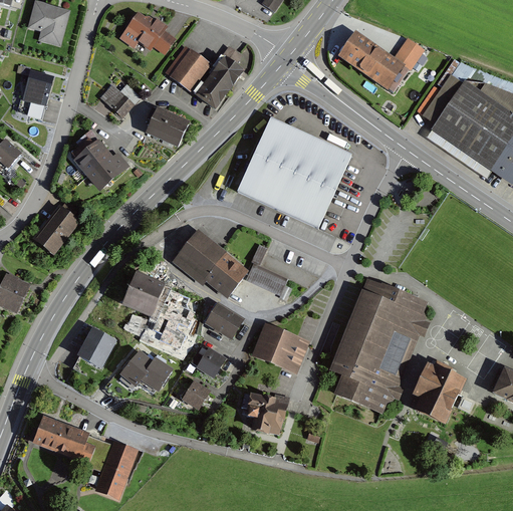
[(69,9),(35,0),(28,26),(40,29),(38,37),(61,43),(69,9)]
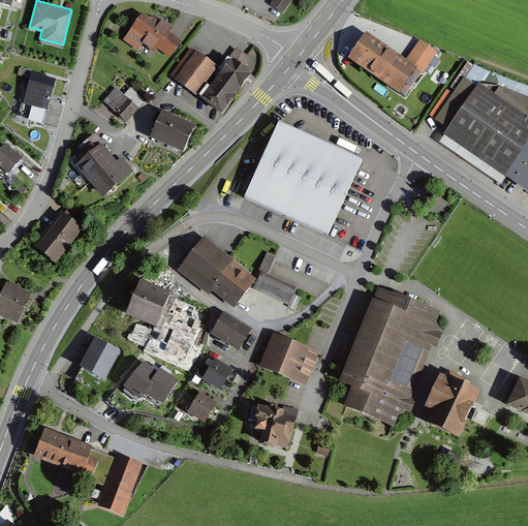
[(276,0),(273,5),(284,12),(291,0),(276,0)]
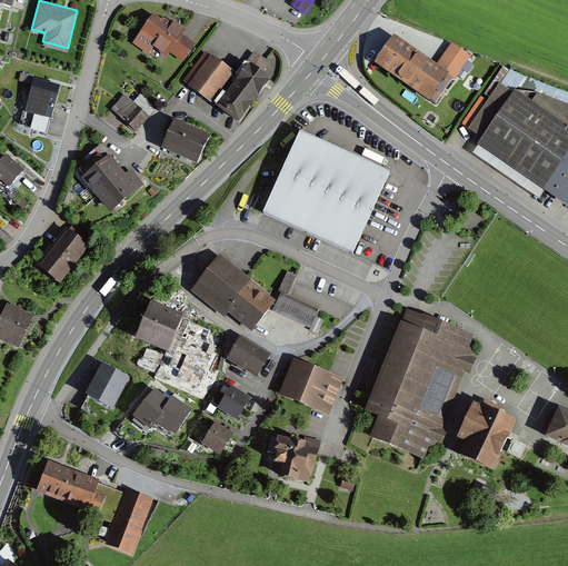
[(165,22),(151,13),(132,39),(148,50),(151,46),(166,55),(169,50),(181,58),(193,40),(181,32),(185,28),(169,17),(165,22)]
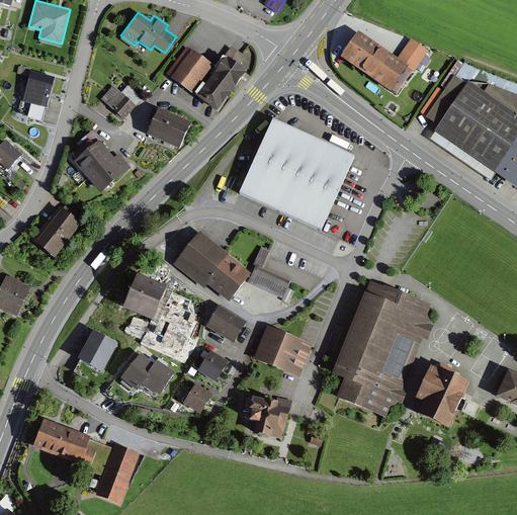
[(398,56),(357,29),(340,55),(390,88),(406,64),(415,70),(428,52),(409,39),(398,56)]
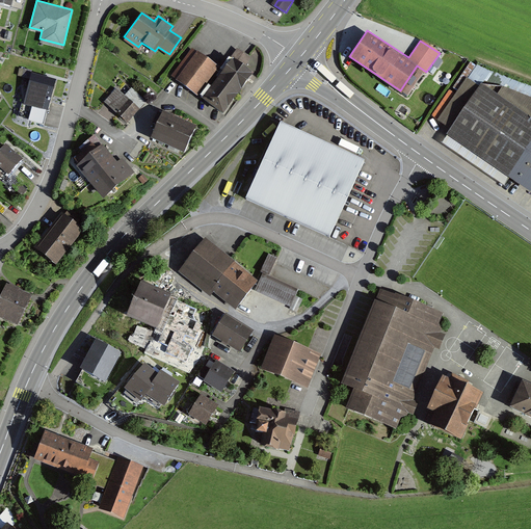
[(214,64),(192,48),(173,74),(194,90),(214,64)]
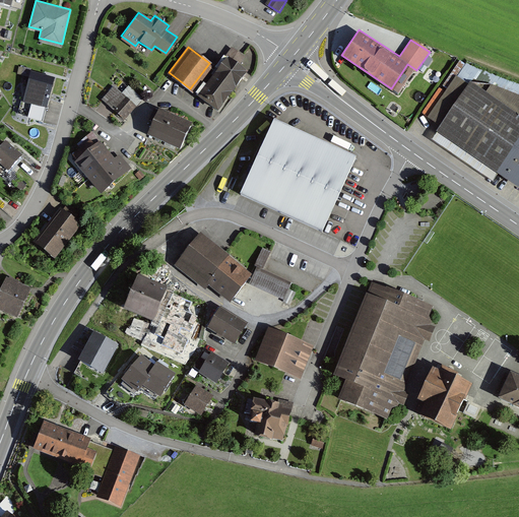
[(226,55),(223,53),(195,91),(218,110),(248,70),(236,62),(242,54),(233,47),(226,55)]
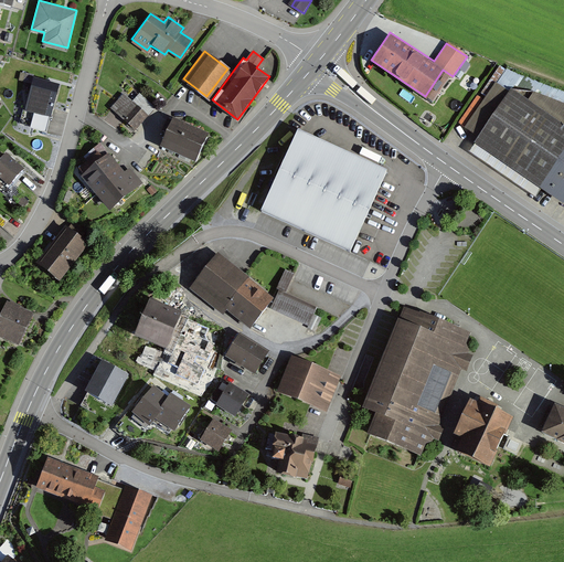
[(59,84),(30,77),(23,108),(51,115),(59,84)]
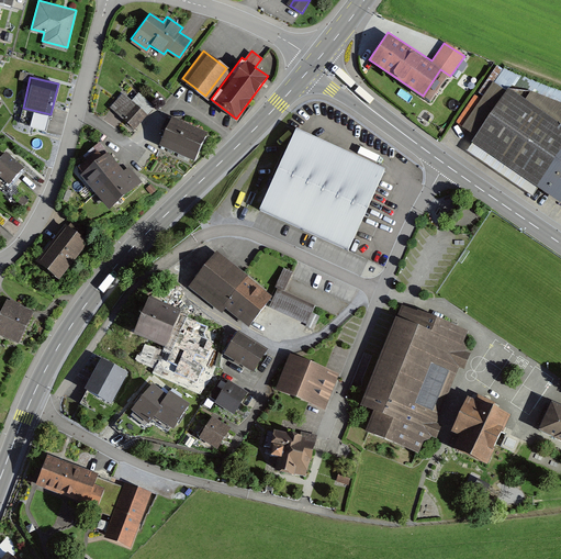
[(560,99),(531,89),(508,88),(471,142),(560,202),(560,99)]
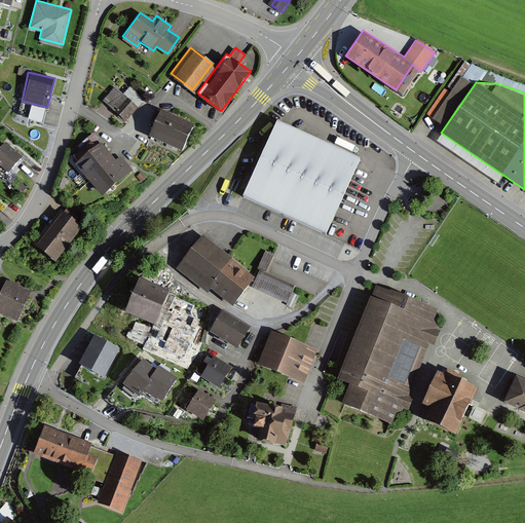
[(124,94),(116,86),(104,100),(125,119),(144,98),(130,86),(124,94)]
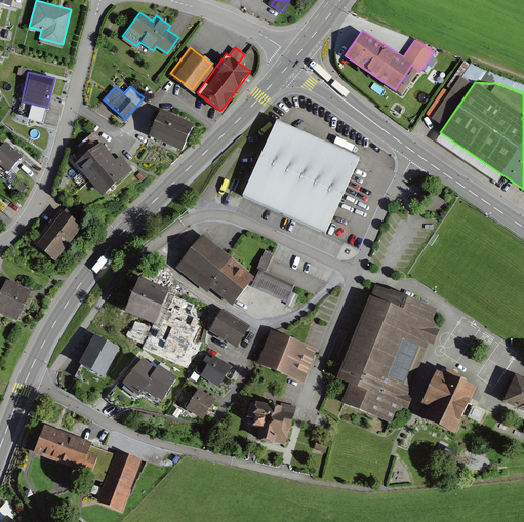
[(189,124),(155,110),(146,134),(179,148),(189,124)]
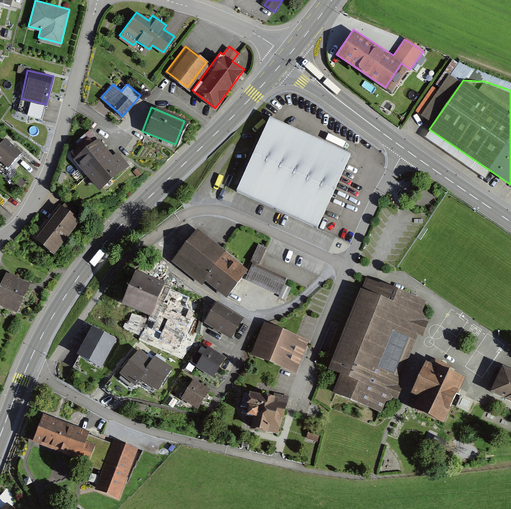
[(350,156),(266,119),(235,191),(318,228),(350,156)]
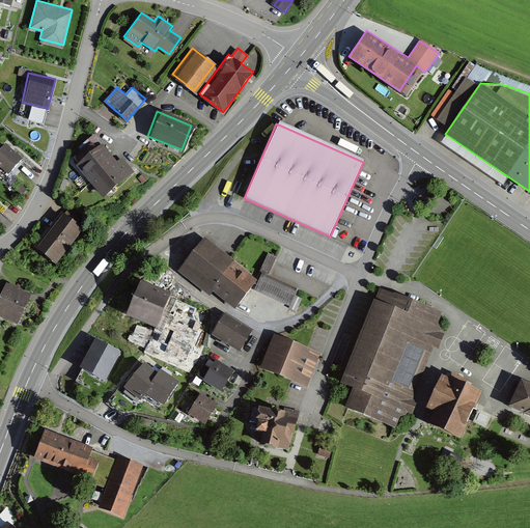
[(127,174),(95,133),(80,145),(82,148),(71,157),(101,195),(127,174)]
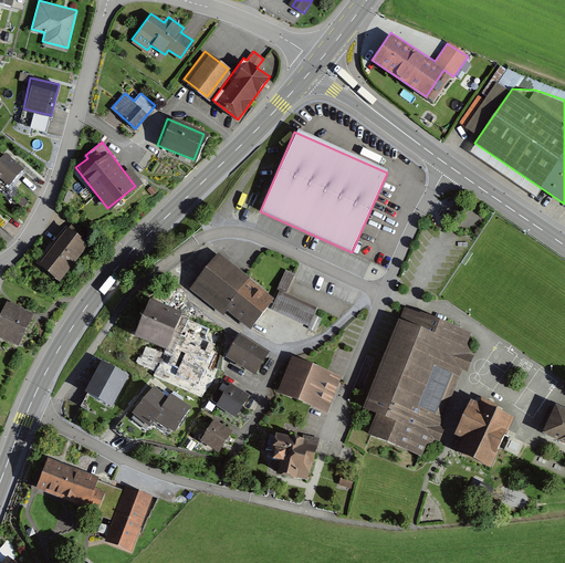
[(22,166),(6,152),(0,158),(0,176),(7,183),(22,166)]
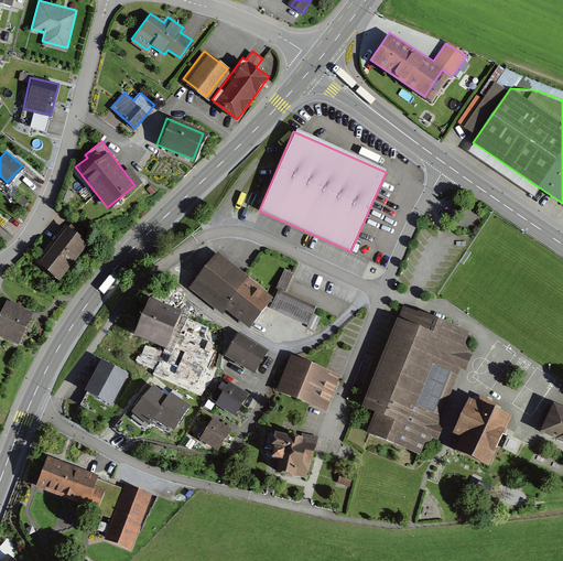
[(87,243),(64,225),(34,262),(57,280),(87,243)]
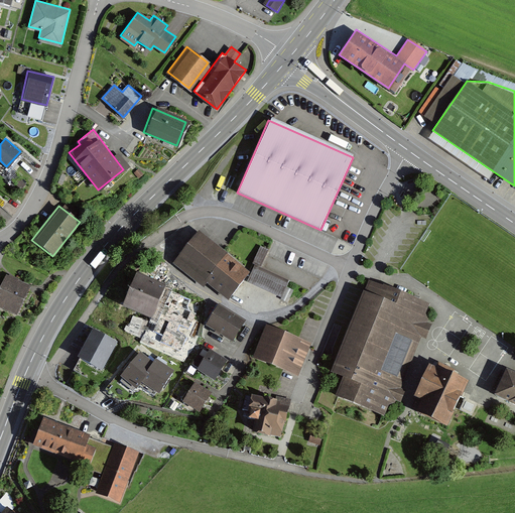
[(249,271),(199,230),(173,260),(202,283),(205,278),(227,297),(249,271)]
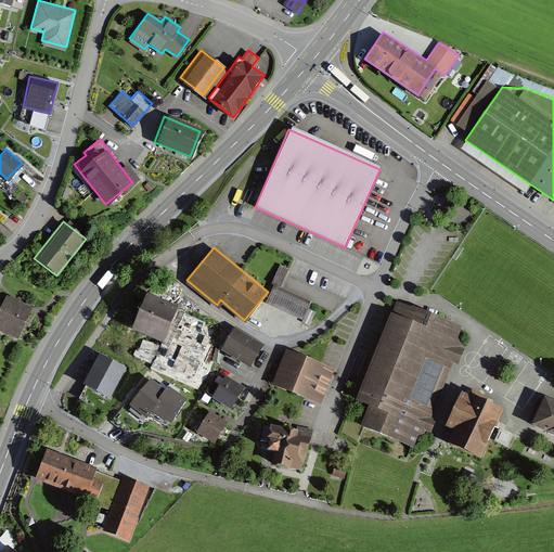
[(311,298),(275,284),(269,299),(304,315),(311,298)]
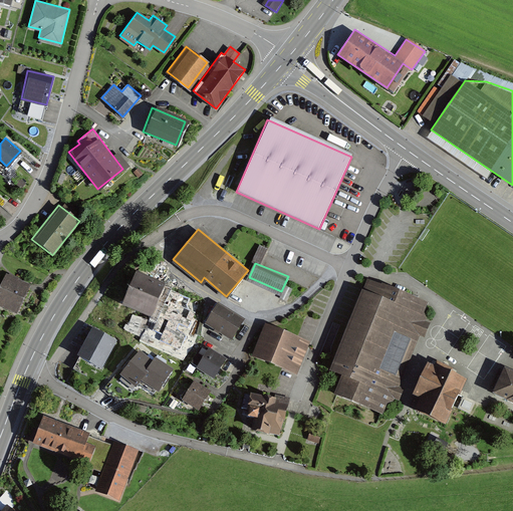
[(198,296),(136,269),(120,305),(189,334),(194,322),(188,319),(198,296)]
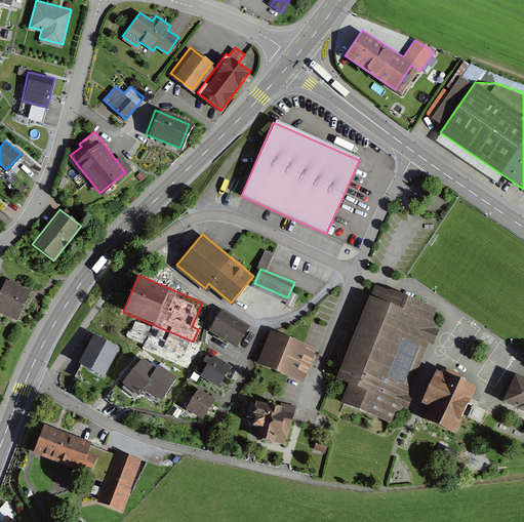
[(31,288),(5,277),(0,287),(0,311),(16,319),(31,288)]
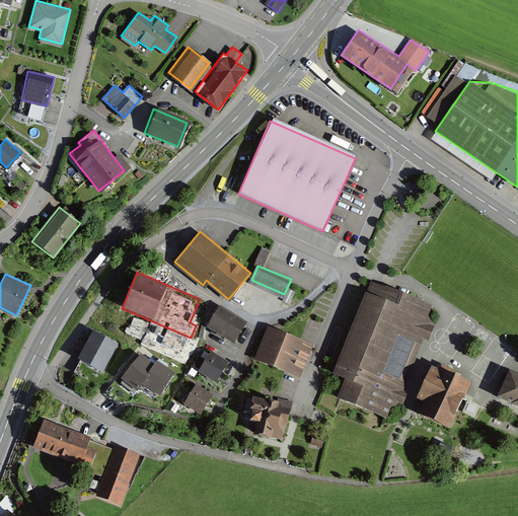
[(431,303),(370,279),(368,284),(350,328),(333,372),(344,377),(336,395),(387,416),(394,400),(402,403),(408,389),(402,387),(423,337),(427,339),(434,320),(426,317),(431,303)]
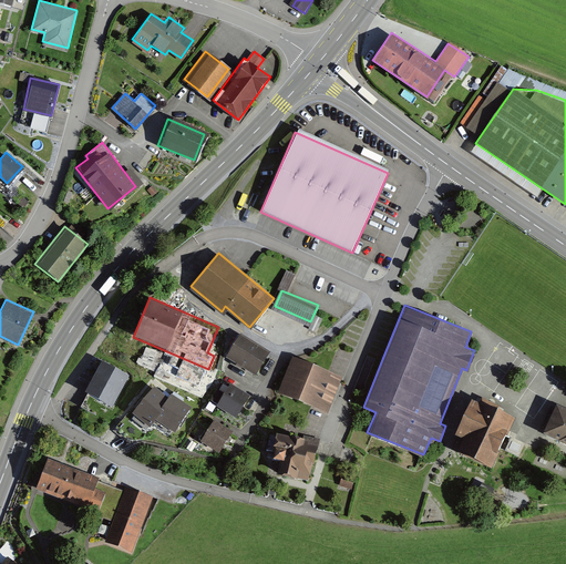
[(267,351),(238,335),(226,357),(255,373),(267,351)]
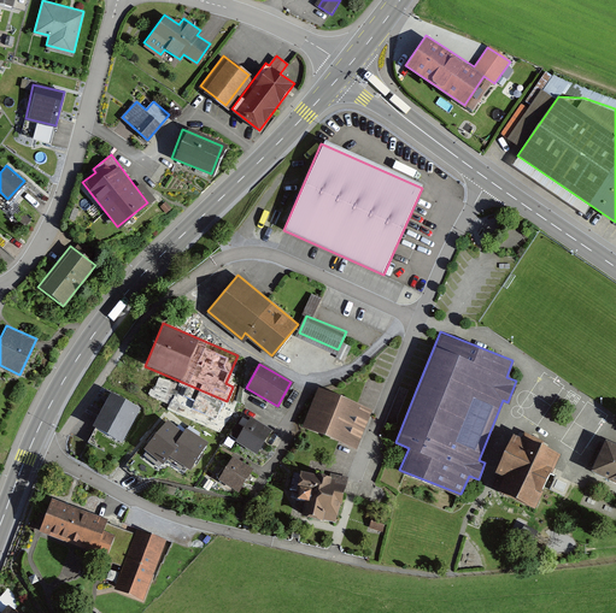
[(373,407),(320,385),(303,426),(357,448),(373,407)]
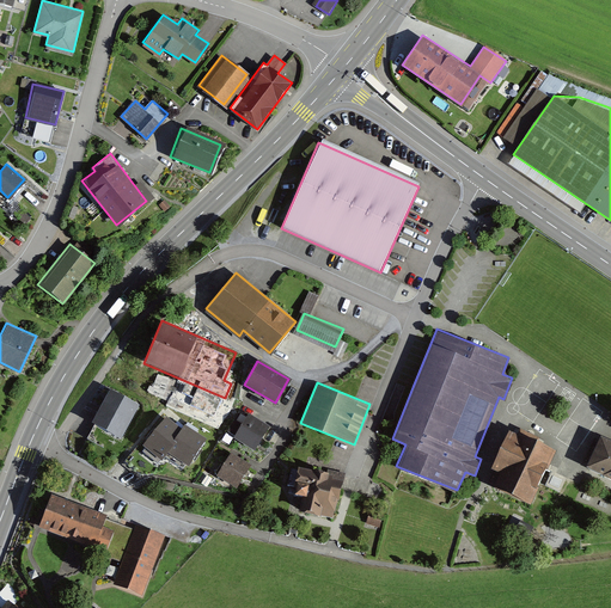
[(139,405),(109,388),(90,424),(120,440),(139,405)]
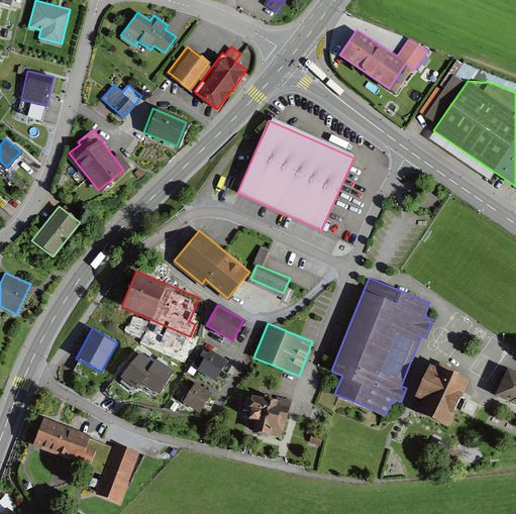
[(225,361),(208,349),(197,366),(215,377),(225,361)]
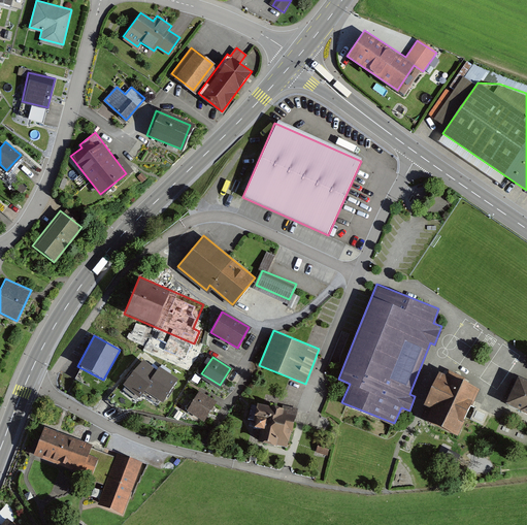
[(176,380),(160,369),(158,372),(143,362),(124,387),(139,398),(145,392),(162,402),(176,380)]
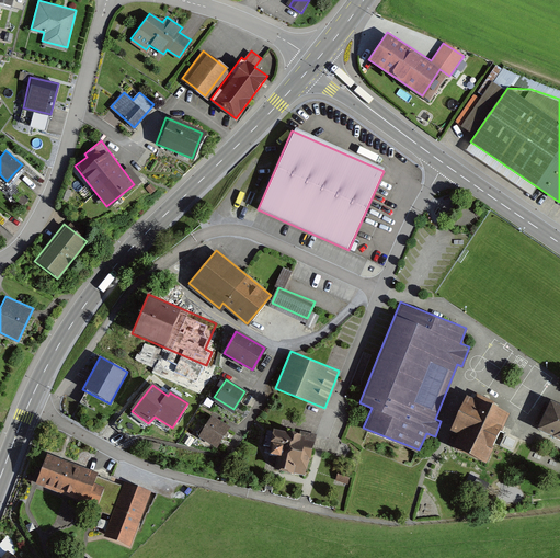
[(507,413),(467,394),(450,426),(453,429),(445,445),(482,464),(507,413)]
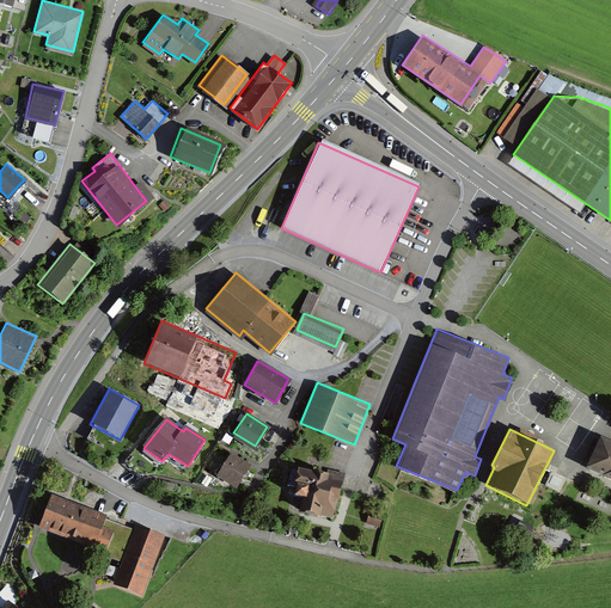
[(610,440),(598,435),(584,467),(610,478),(610,440)]
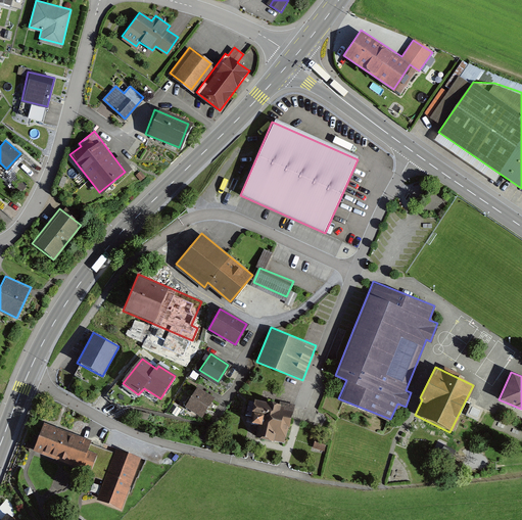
[(212,398),(197,388),(185,407),(200,417),(212,398)]
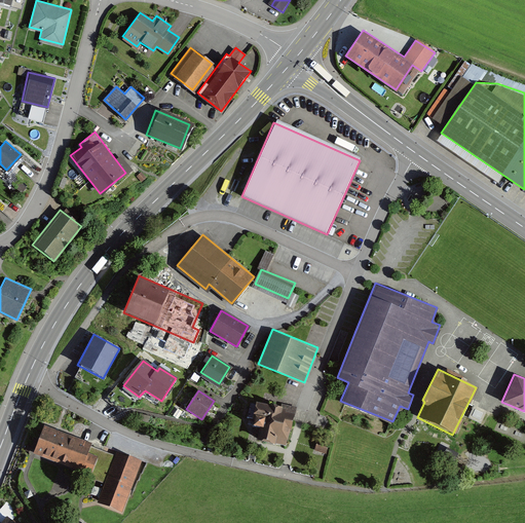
[(283,408),(256,402),(251,424),(258,426),(255,439),(285,445),(292,414),(282,412),(283,408)]
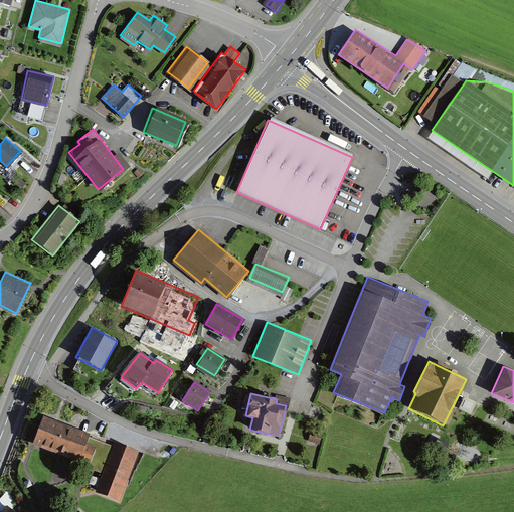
[(89,435),(41,416),(30,445),(105,473),(98,491),(118,499),(135,452),(115,445),(114,447),(88,438),(89,435)]
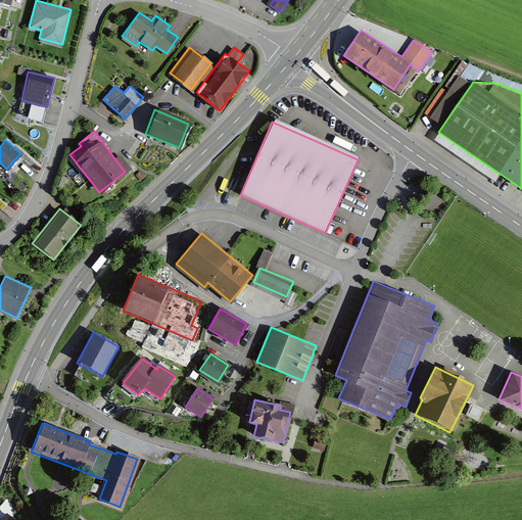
[(325,438),(317,436),(314,444),(323,447),(325,438)]
